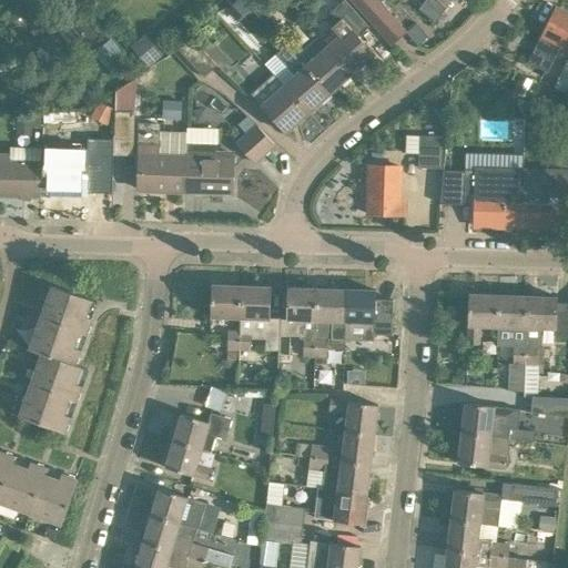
[(251,9),(242,0),(237,0),(225,10),(235,22),(251,9)]
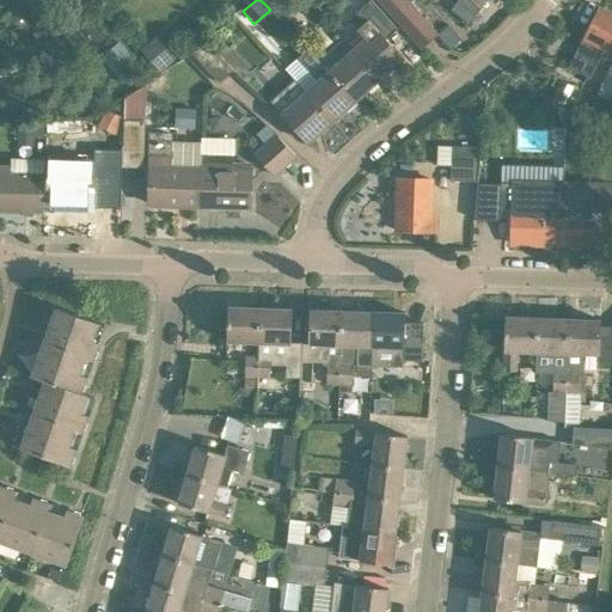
[(292,0),(265,0),(282,20),(298,6),(292,0)]
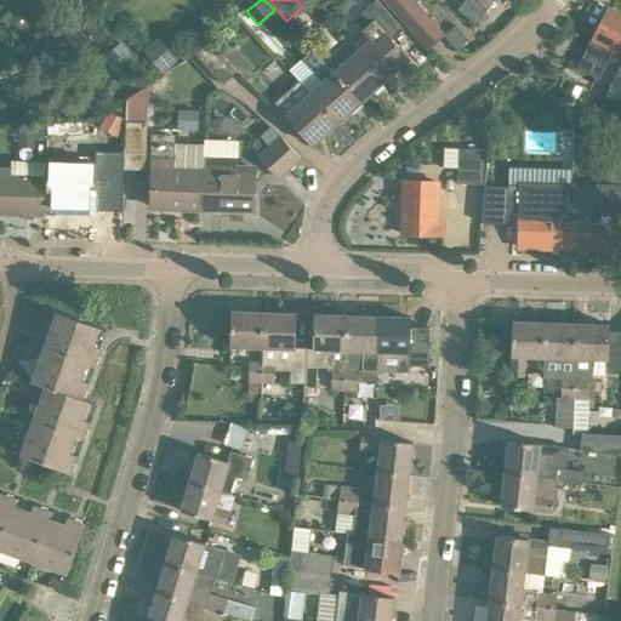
[(385,83),(409,61),(392,41),(403,30),(376,0),(353,21),(371,40),(358,52),(385,83)]
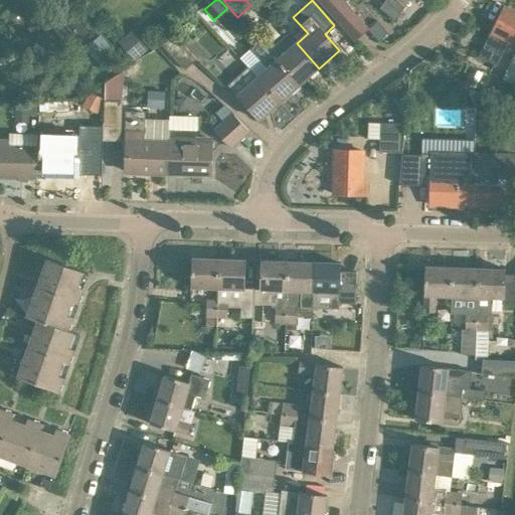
[(317,0),(331,15),(341,5),(344,2),(341,0),(317,0)]
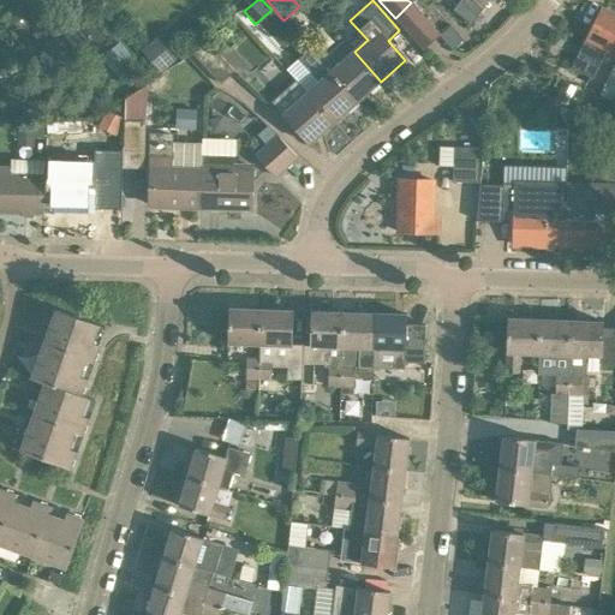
[(461,0),(454,10),(471,22),(488,0),(461,0)]
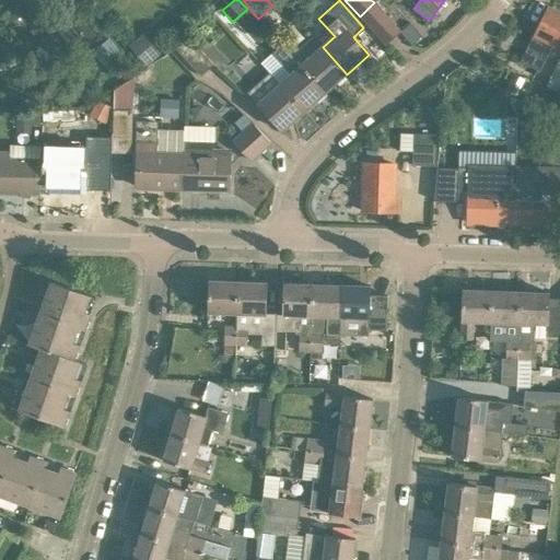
[(374,2),(371,6),(360,16),(386,46),(399,34),(395,30),(397,27),(374,2)]
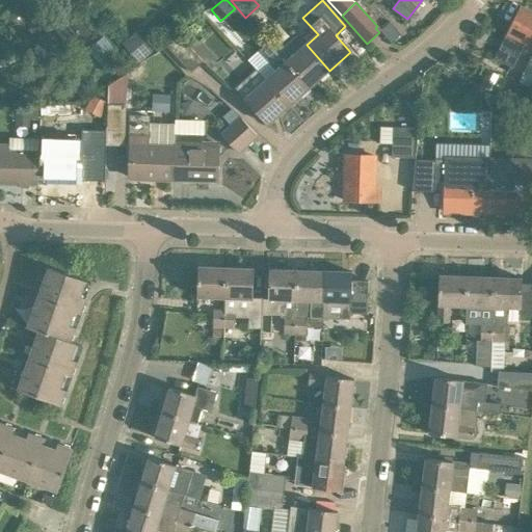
[(531,48),(531,15),(521,9),(497,59),(512,67),(523,45),(531,48)]
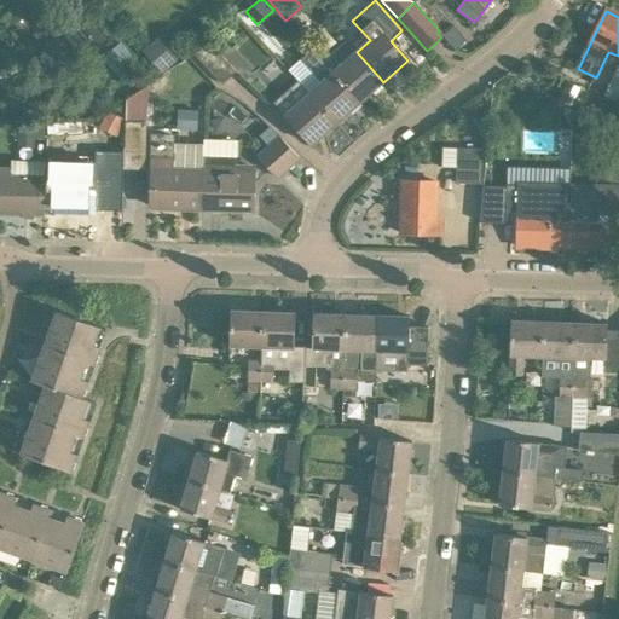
[(100,19),(87,32),(99,45),(113,34),(100,19)]
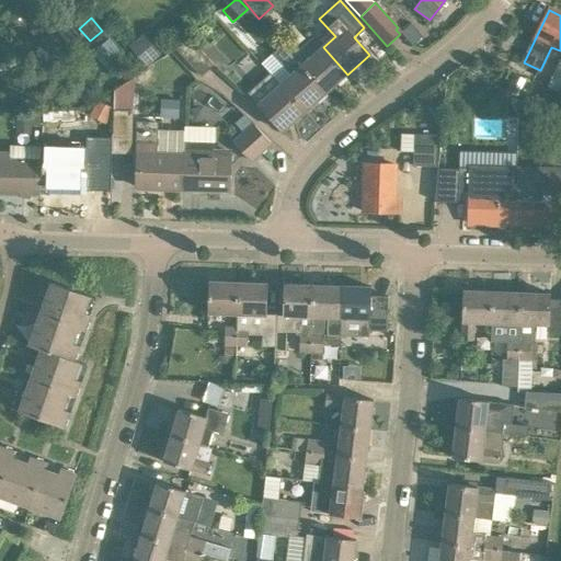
[(414,46),(425,36),(413,23),(402,33),(414,46)]
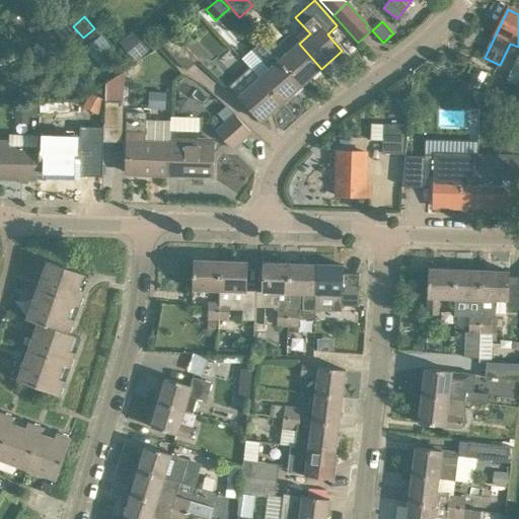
[(149,51),(132,31),(118,44),(135,63),(149,51)]
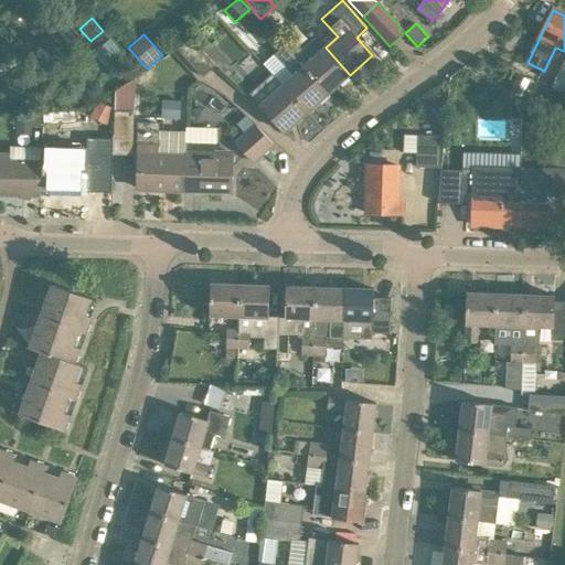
[(215,65),(189,36),(177,49),(202,77),(215,65)]
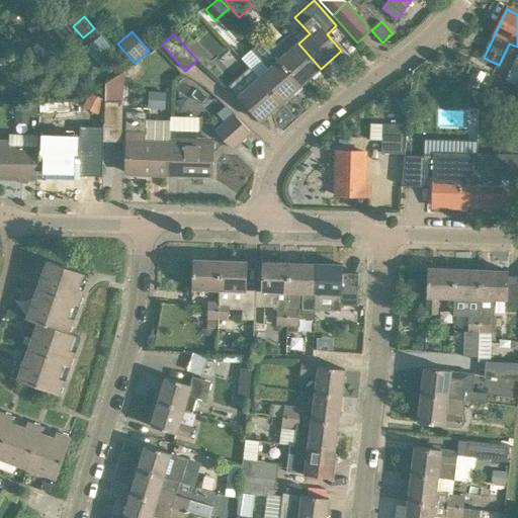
[(321,69),(298,44),(289,34),(270,53),(301,86),(321,69)]
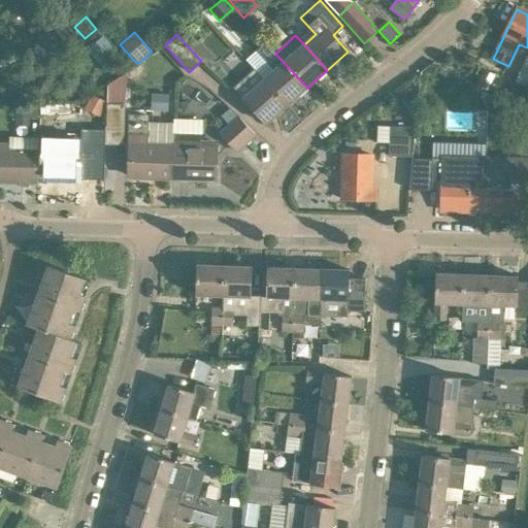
[(117,54),(102,36),(87,50),(101,67),(117,54)]
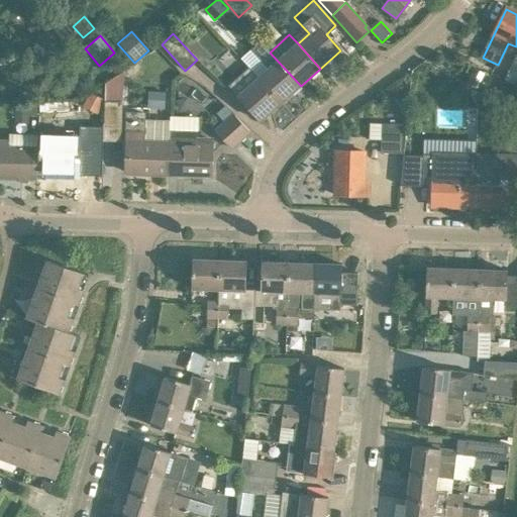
[(301,86),(270,53),(261,41),(250,50),(268,70),(259,78),(281,104),(301,86)]
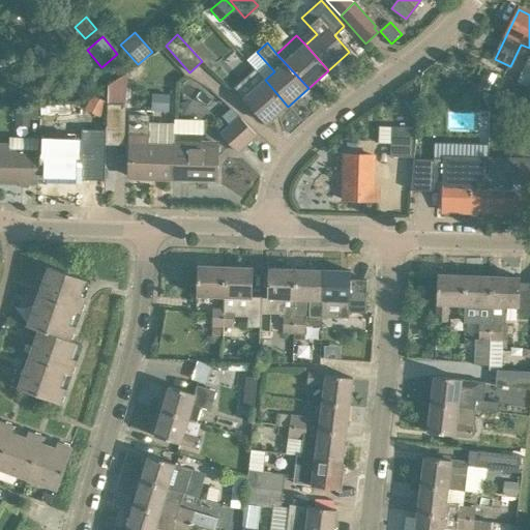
[(528,87),(529,83),(529,60),(528,59),(517,82),(528,87)]
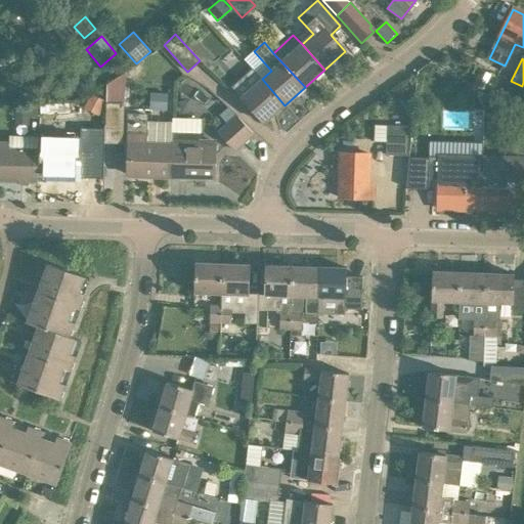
[(264,124),(285,105),(262,79),(262,80),(253,69),(231,87),(264,124)]
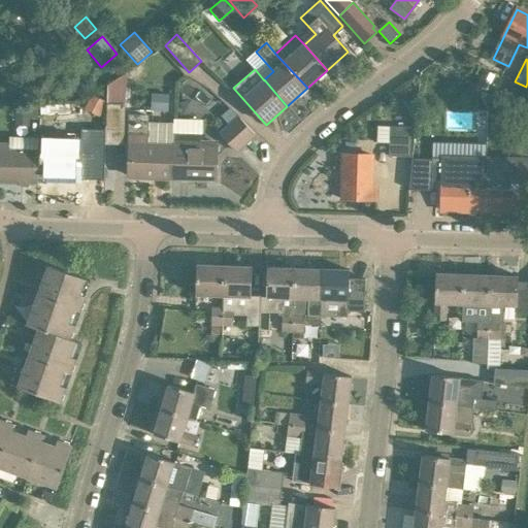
[(124,145),(125,104),(126,73),(107,85),(106,130),(106,145),(124,145)]
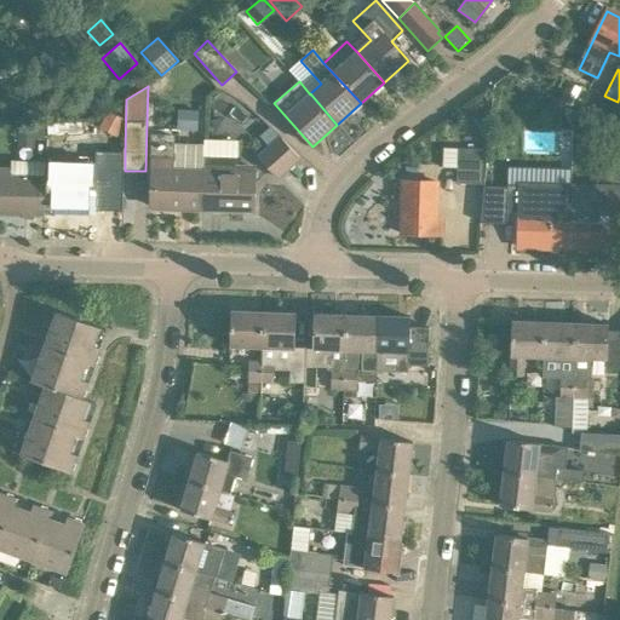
[(196,131),(196,110),(177,109),(177,131),(196,131)]
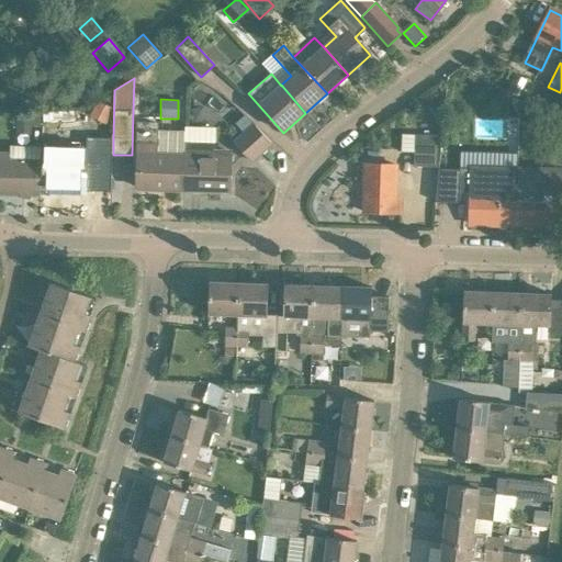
[(105,123),(113,109),(97,100),(89,114),(105,123)]
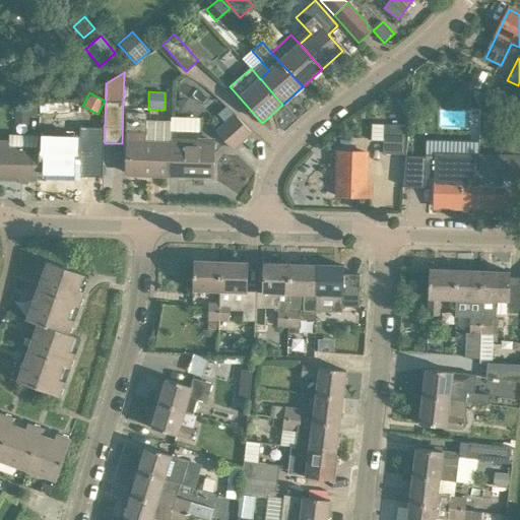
[(37,117),(38,107),(28,107),(15,106),(15,124),(28,124),(28,117),(37,117)]
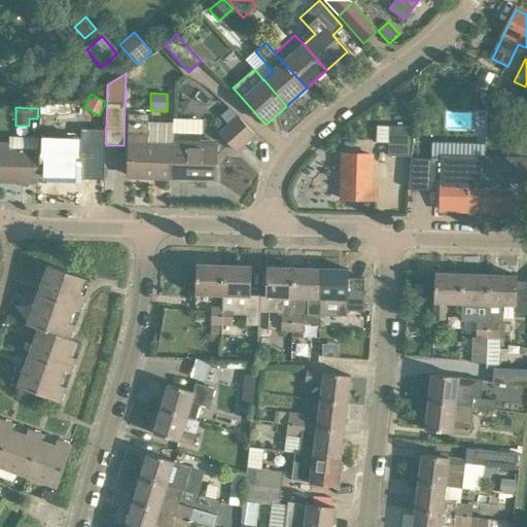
[(231,128),(239,119),(229,108),(220,116),(231,128)]
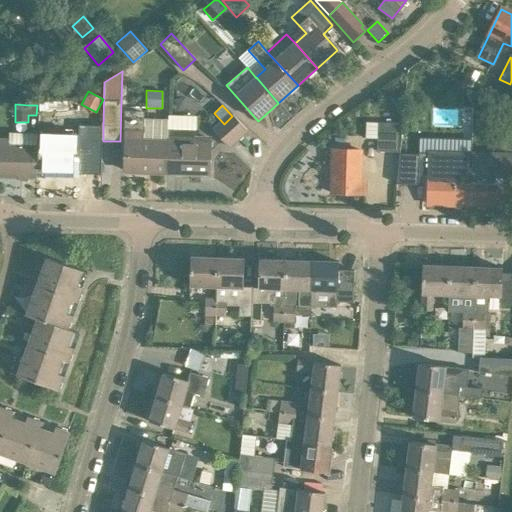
[(168,138),(168,128),(168,121),(144,120),(144,112),(126,111),(124,172),(167,173),(168,140),(168,138)]
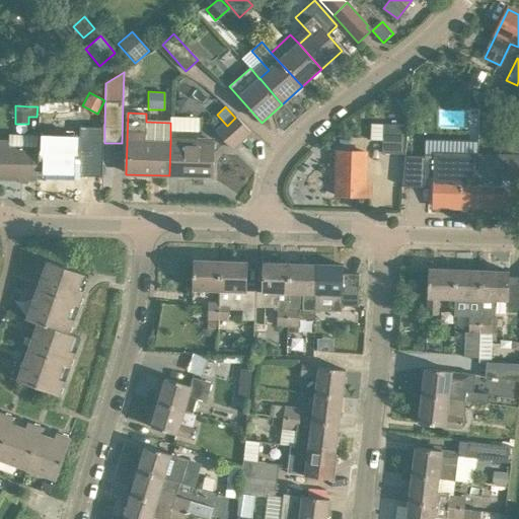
[(231,149),(249,133),(235,118),(227,126),(218,134),(231,149)]
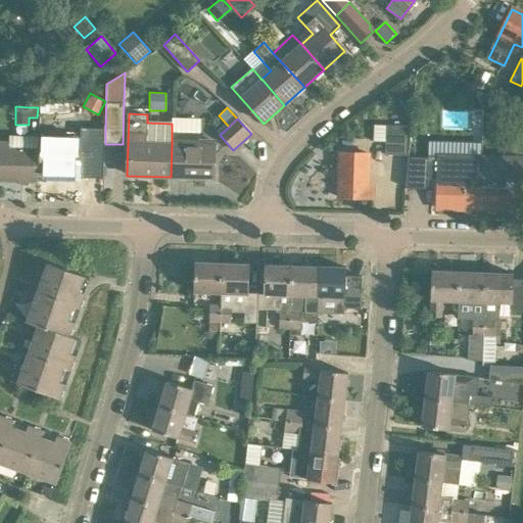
[(500,122),(486,123),(486,134),(501,133),(500,122)]
